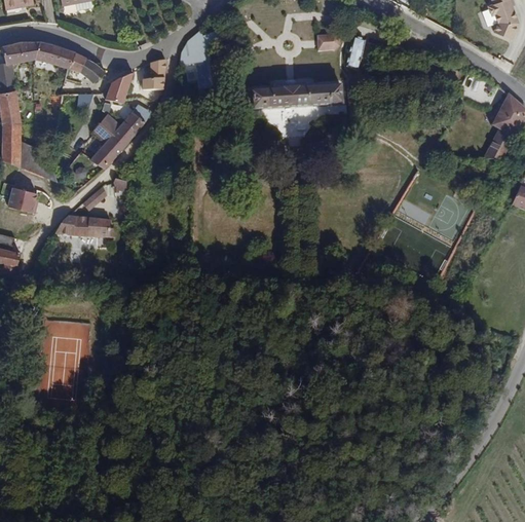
[(4,0),(6,9),(34,3),(33,0),(4,0)]
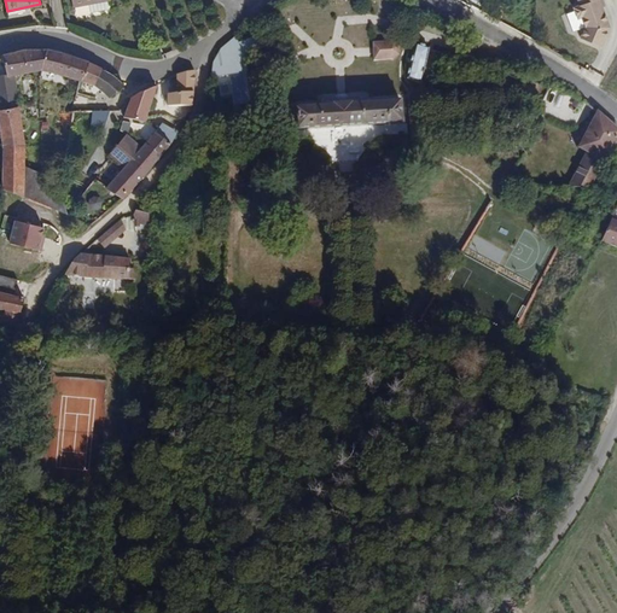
[(588,16),(586,30),(605,35),(612,17),(605,0),(576,0),(580,9),(585,7),(588,16)]
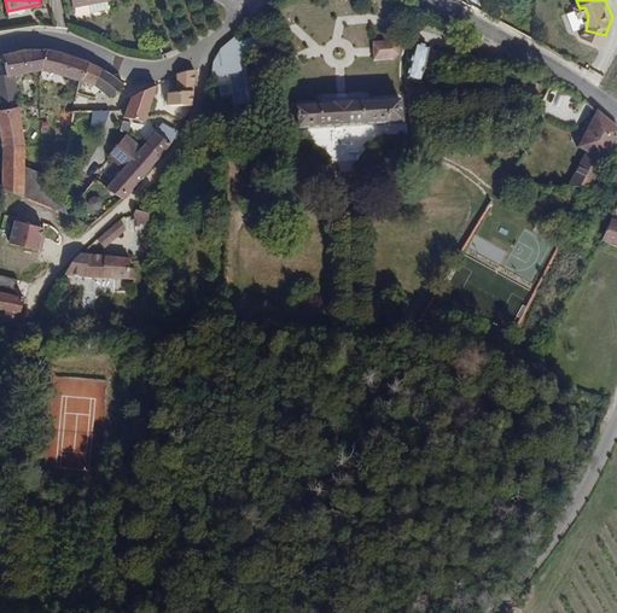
[(374,54),(401,54),(401,36),(374,36),(374,54)]
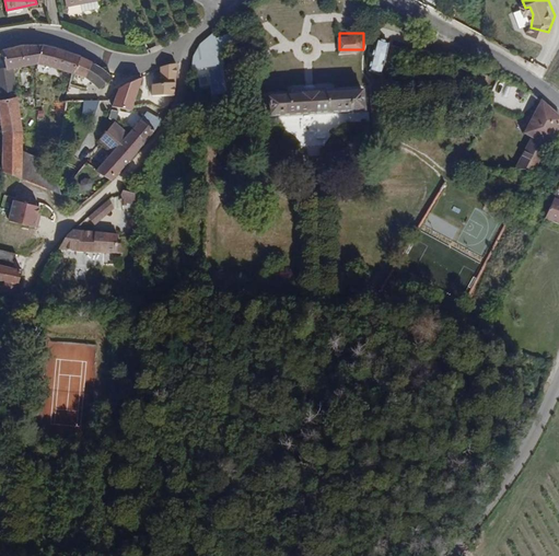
[(380,41),(372,69),(393,74),(396,61),(385,59),(389,44),(380,41)]
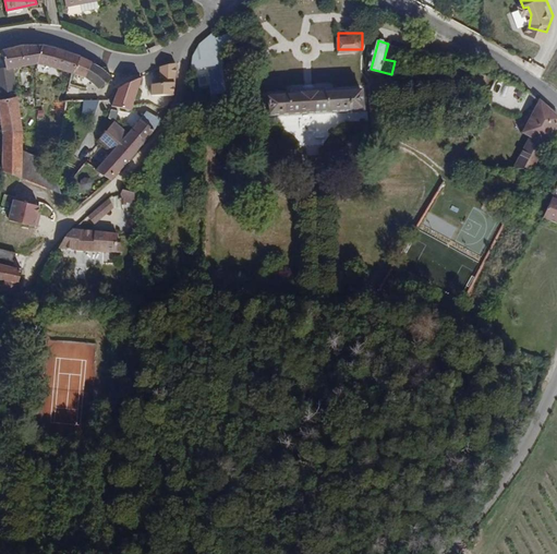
[(22,44),(1,49),(5,65),(7,69),(15,68),(38,64),(45,44),(22,44)]
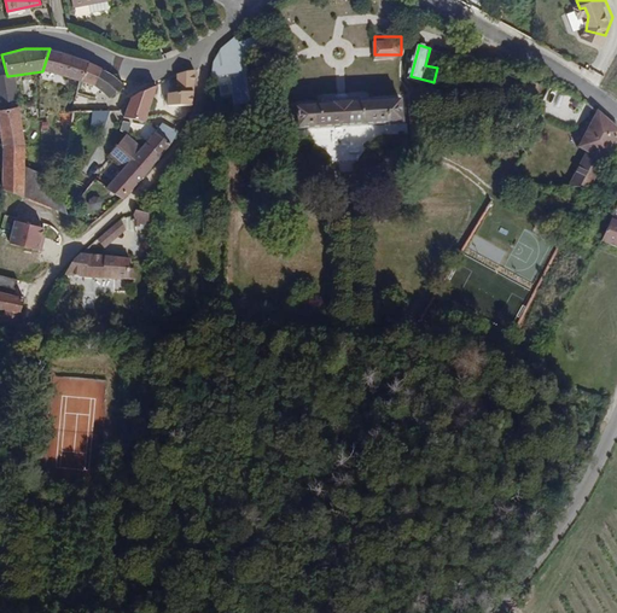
[(87,63),(50,48),(42,71),(79,81),(87,63)]
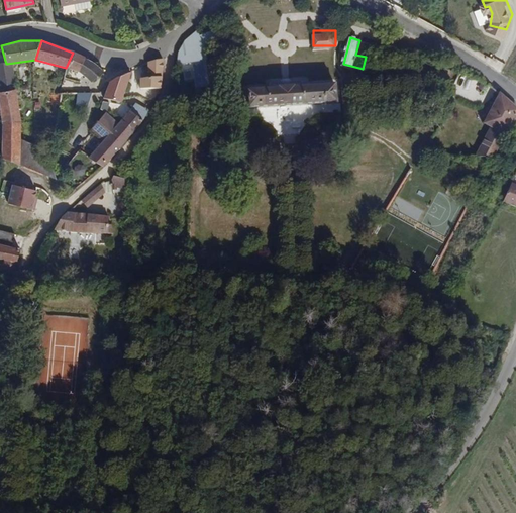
[(86,57),(73,53),(66,68),(78,71),(86,57)]
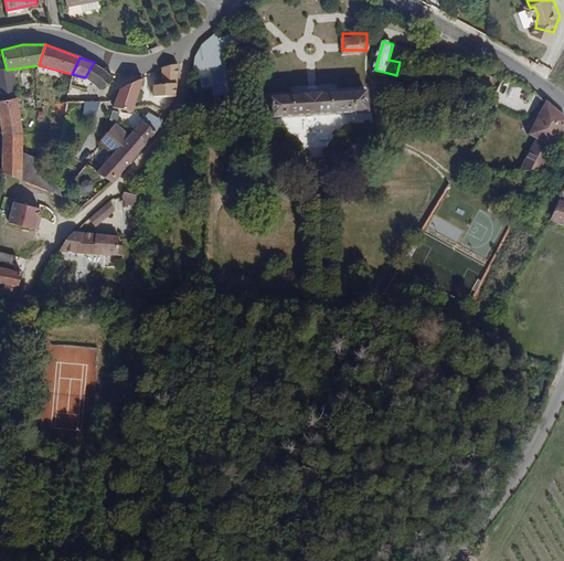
[(107,70),(94,62),(85,77),(93,82),(98,90),(115,77),(107,70)]
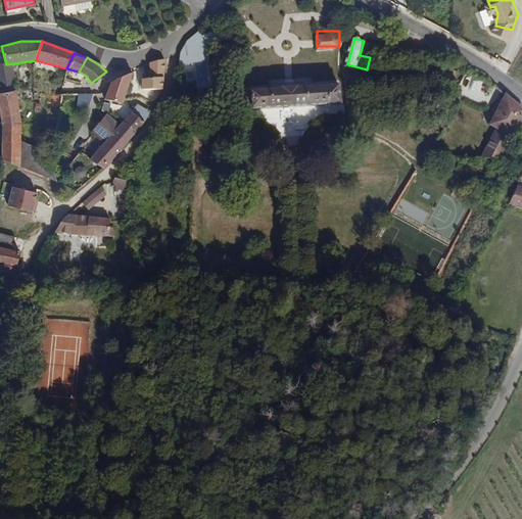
[(165,59),(148,63),(147,73),(142,74),(140,90),(162,90),(165,59)]
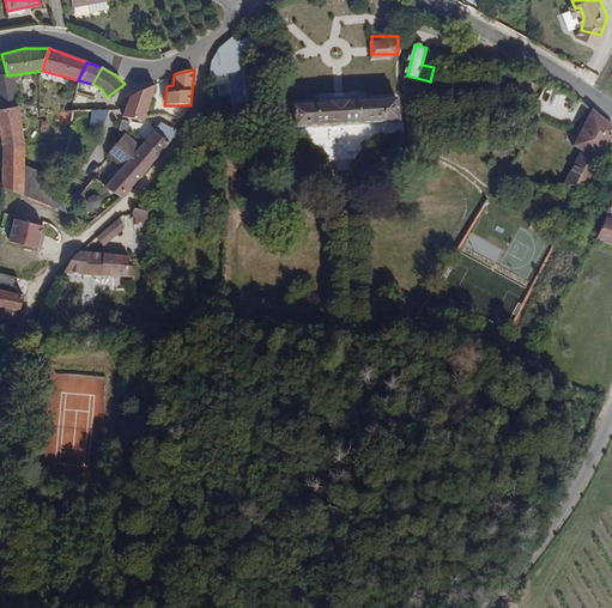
[(6,72),(0,73),(0,102),(20,99),(17,74),(7,76),(6,72)]
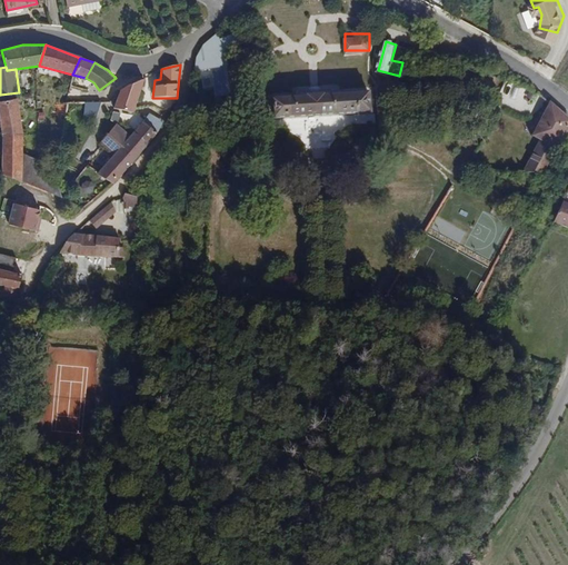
[(136,79),(118,88),(113,106),(133,112),(145,79),(136,79)]
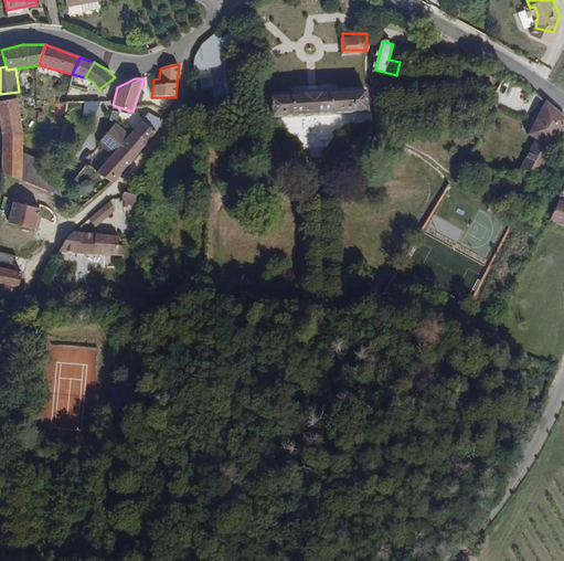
[(300,96),(275,97),(275,114),(366,109),(366,93),(333,94),(333,91),(300,92),(300,96)]
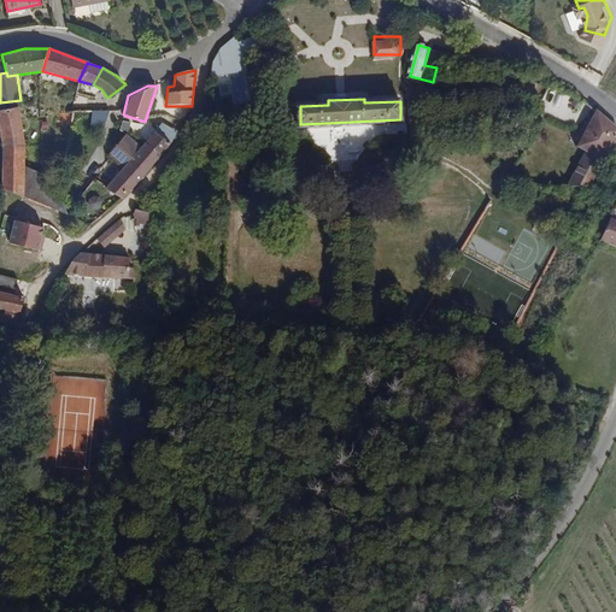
[(0,134),(1,145),(1,187),(25,194),(24,165),(25,145),(19,105),(0,107),(0,134)]
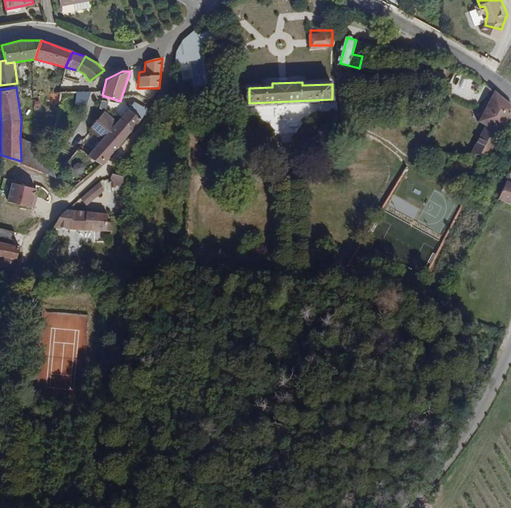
[(510,106),(495,91),(479,121),(485,125),(469,155),(481,155),(495,131),(501,135),(510,115),(510,106)]
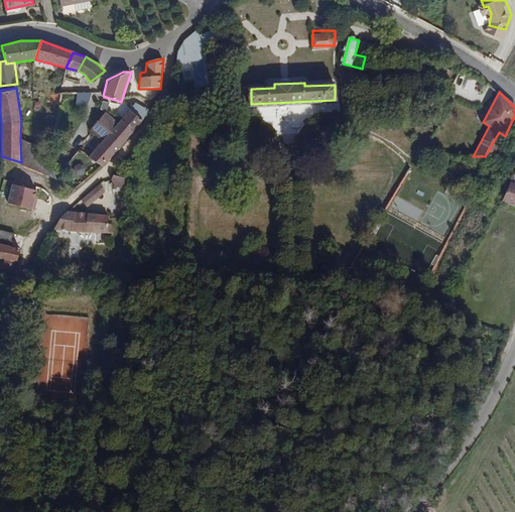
[(102,139),(88,156),(104,168),(143,120),(129,108),(118,121),(106,111),(90,130),(102,139)]
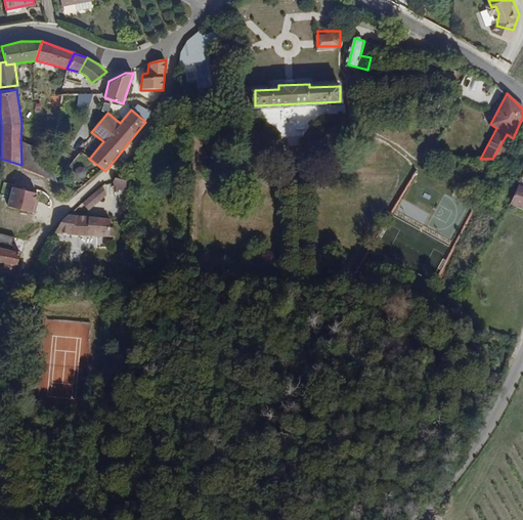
[(125,212),(127,176),(116,175),(114,211),(125,212)]
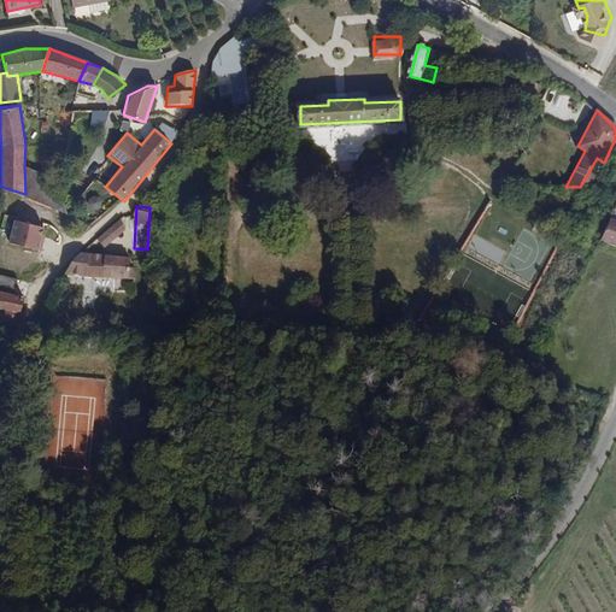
[(615,219),(609,217),(600,240),(615,246),(615,219)]
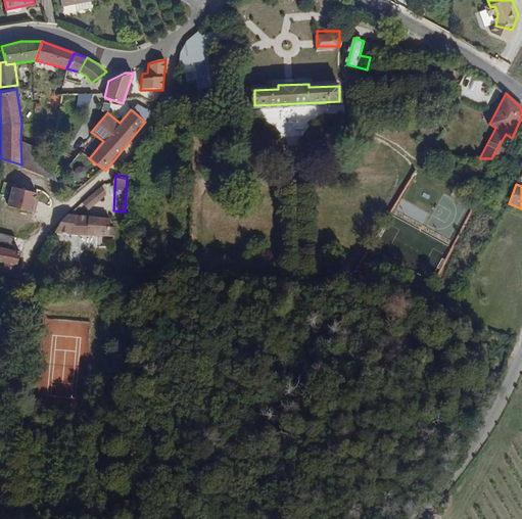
[(37,190),(14,185),(10,204),(36,210),(38,199),(35,198),(37,190)]
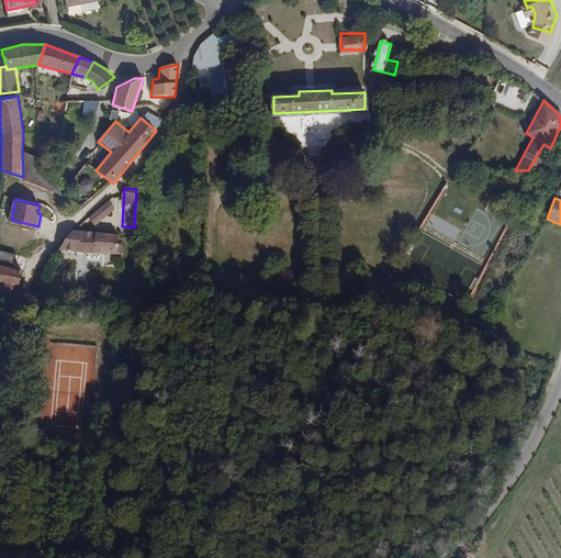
[(108,199),(88,216),(94,225),(114,209),(108,199)]
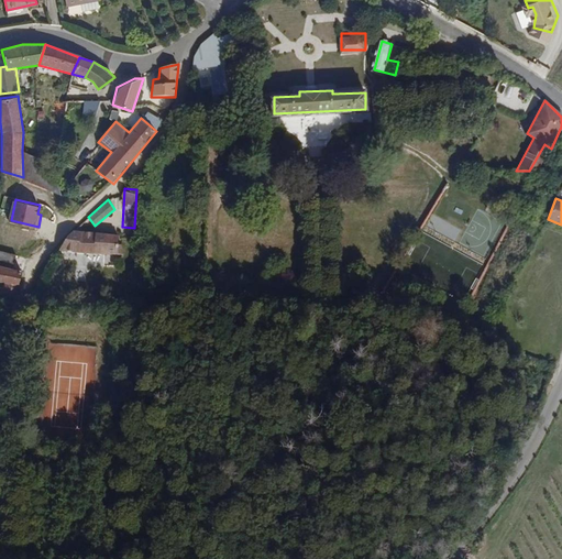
[(119,236),(70,230),(61,250),(117,254),(119,236)]
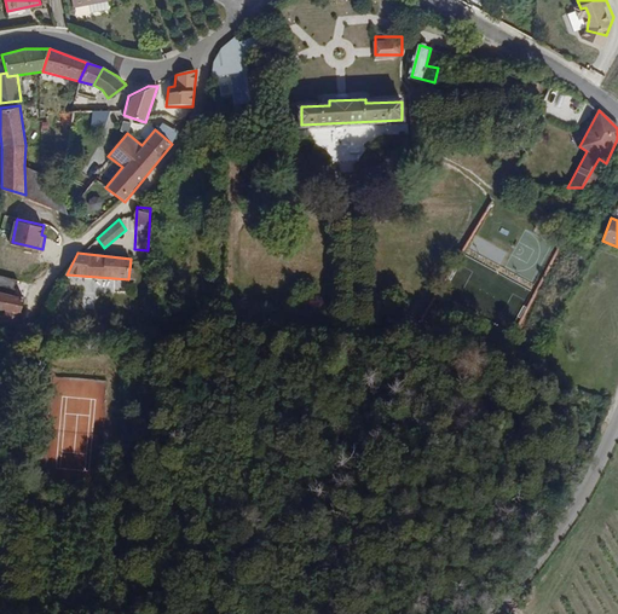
[(0,312),(1,313),(0,318),(0,324),(16,329),(29,282),(0,274),(0,312)]
